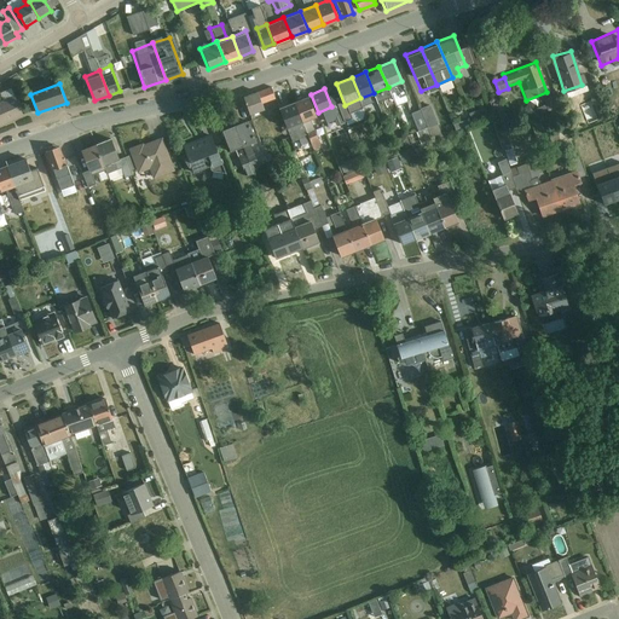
[(249,115),(264,110),(255,90),(242,96),(249,115)]
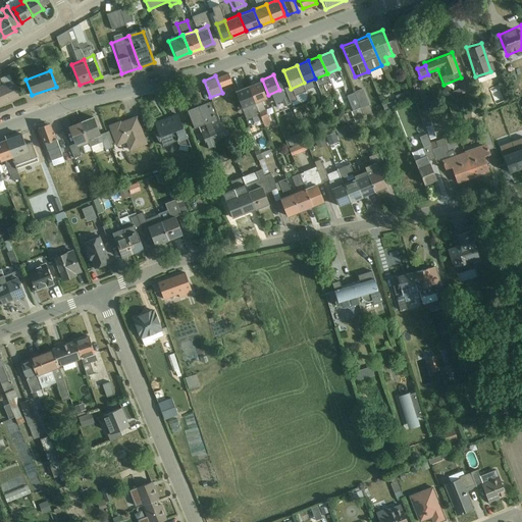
[(0,104),(19,96),(12,81),(0,86),(0,104)]
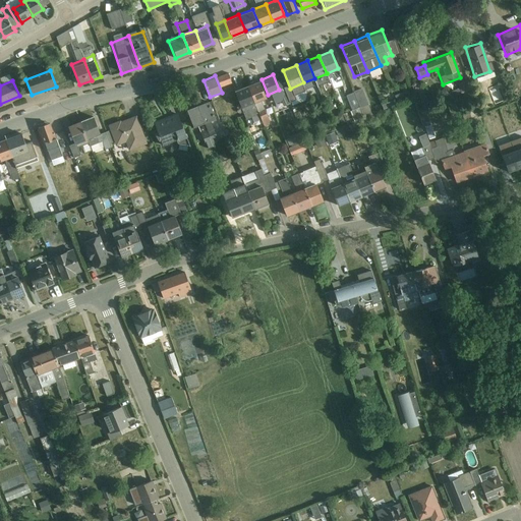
[(254,102),(266,98),(258,80),(247,85),(254,102)]
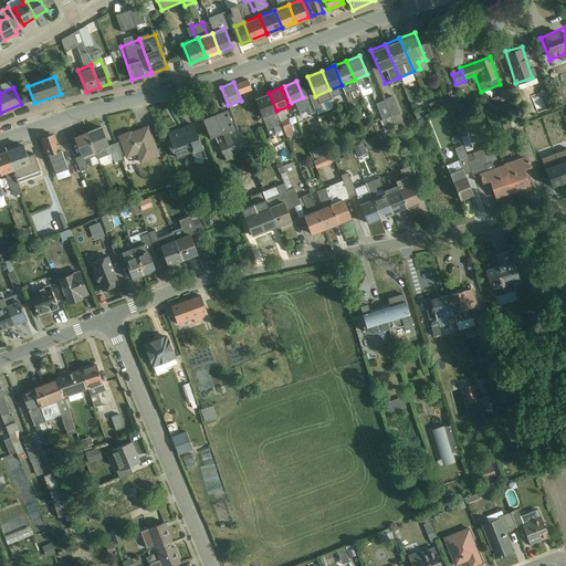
[(276,111),(269,93),(254,98),(262,116),(276,111)]
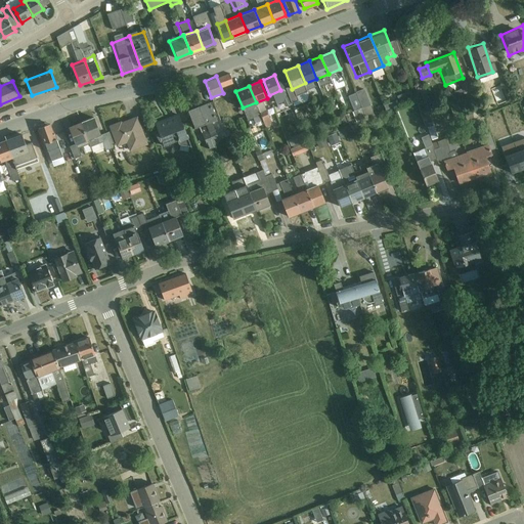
[(353,111),(369,104),(364,88),(347,94),(353,111)]
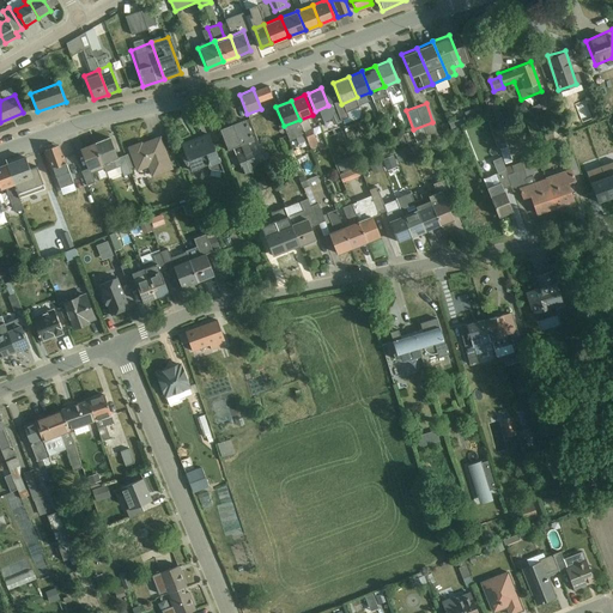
[(240,143),(253,138),(244,117),(231,122),(240,143)]
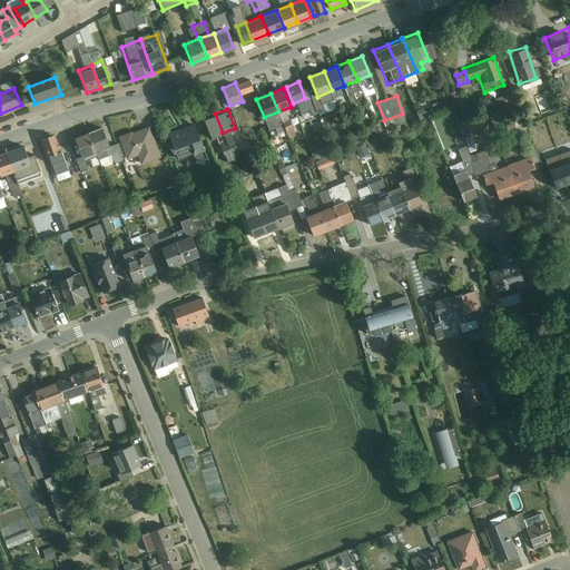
[(223,133),(215,114),(204,119),(210,137),(223,133)]
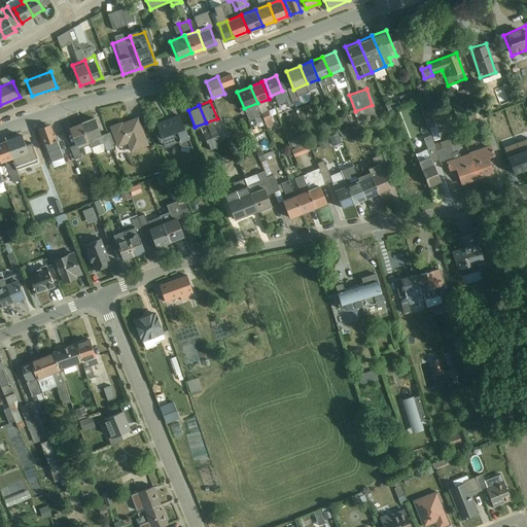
[(163,145),(186,136),(178,114),(154,123),(163,145)]
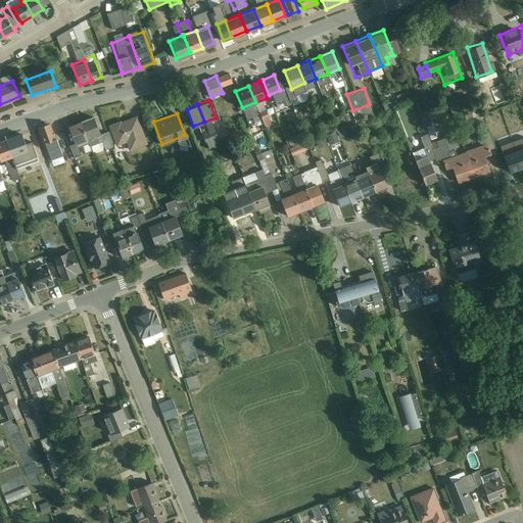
[(129,150),(147,144),(136,114),(108,125),(115,146),(126,142),(129,150)]
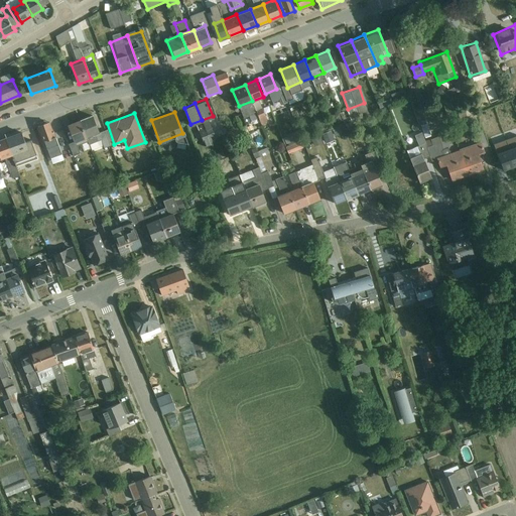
[(104,130),(98,132),(92,114),(79,119),(87,141),(88,144),(100,139),(103,147),(110,144),(104,130)]
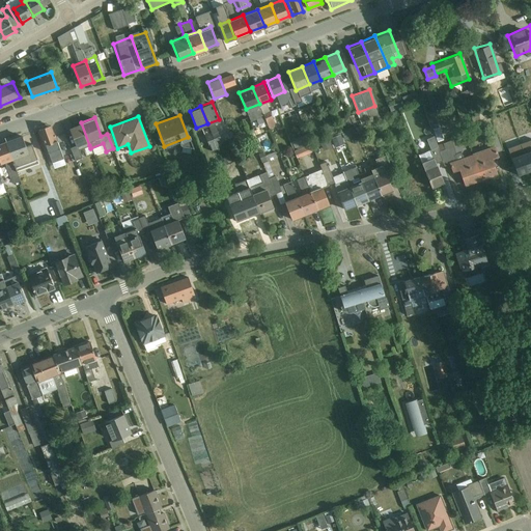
[(77,150),(89,145),(81,122),(67,127),(77,150)]
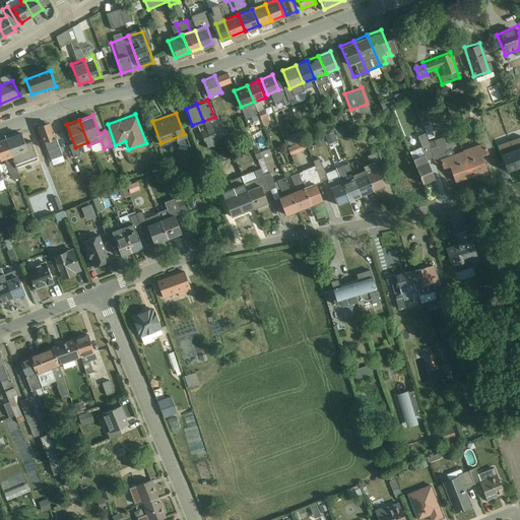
[(42,142),(55,137),(49,121),(36,126),(42,142)]
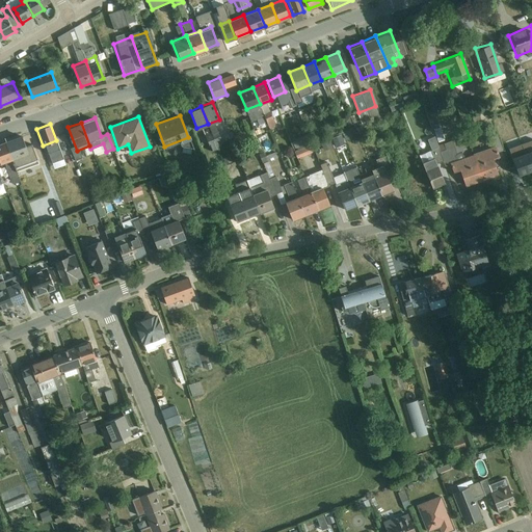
[(335,148),(344,143),(340,133),(330,137),(335,148)]
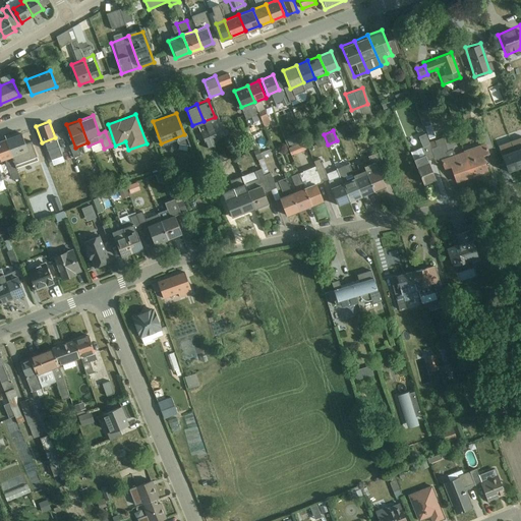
[(36,155),(30,140),(23,142),(19,131),(4,137),(13,163),(36,155)]
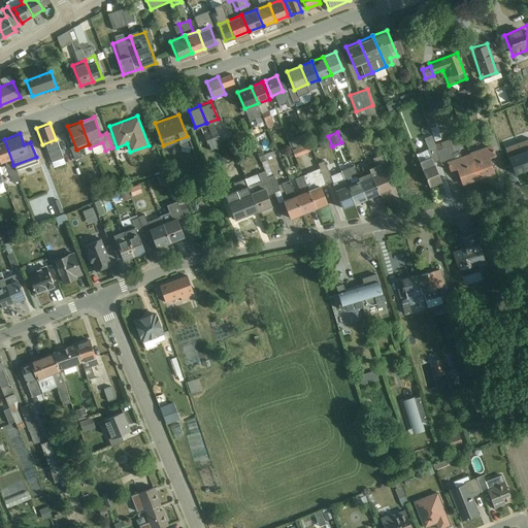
[(527,169),(527,138),(505,146),(515,174),(527,169)]
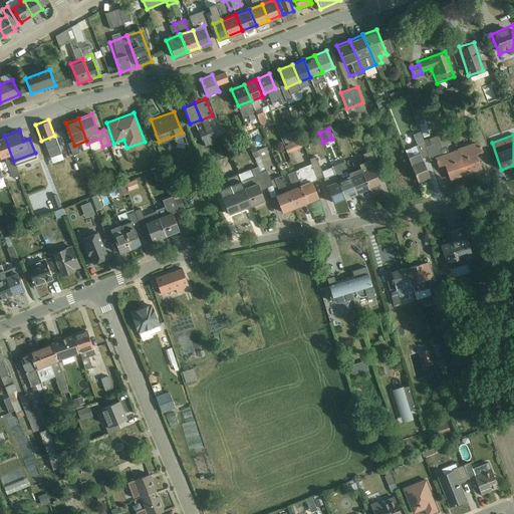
[(13,161),(4,136),(0,137),(0,157),(4,157),(9,172),(16,169),(13,161)]
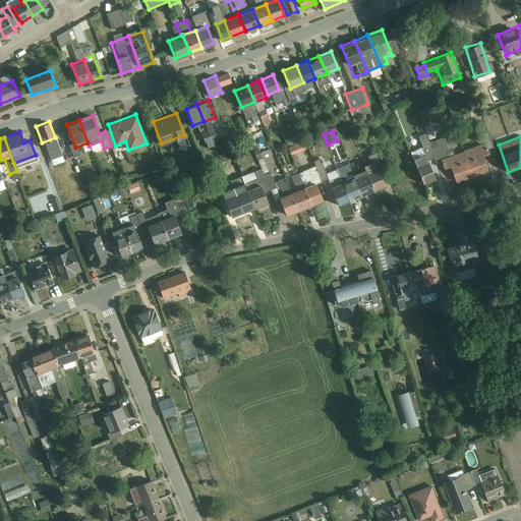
[(303,141),(288,146),(290,154),(305,150),(303,141)]
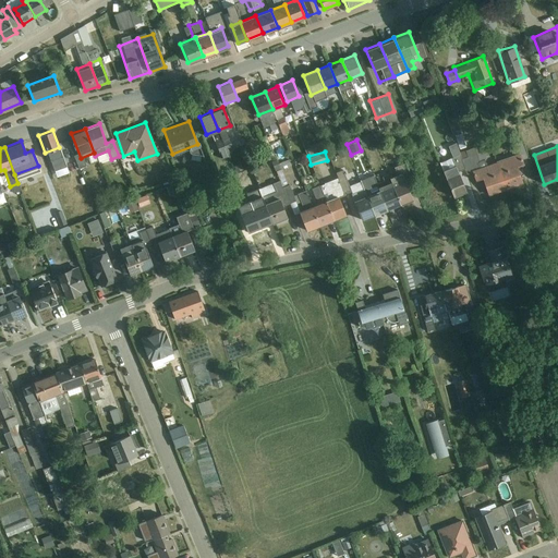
[(522,183),(517,167),(522,165),(519,154),(490,164),(499,191),(522,183)]
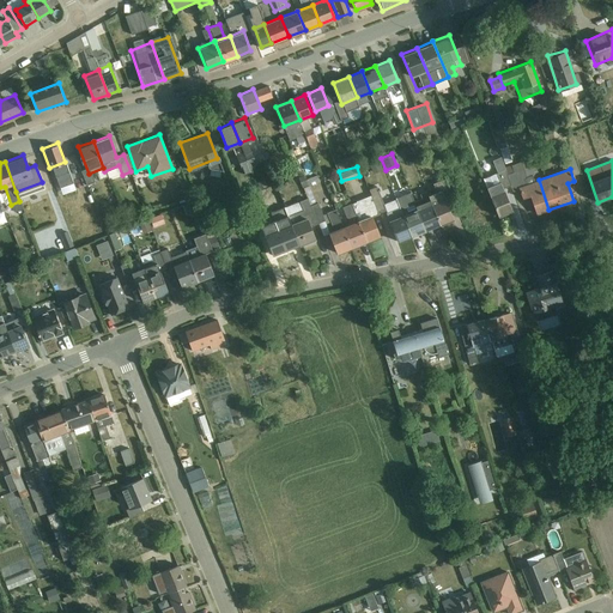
[(548,210),(539,180),(519,186),(523,198),(529,195),(535,214),(548,210)]
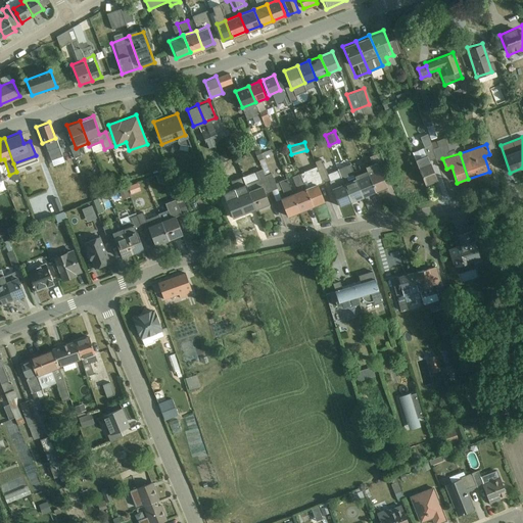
[(425,185),(436,181),(427,154),(416,158),(425,185)]
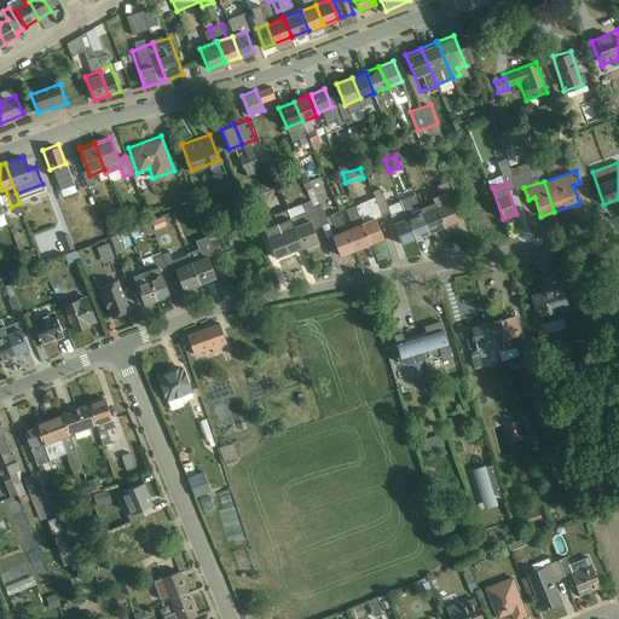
[(380,187),(371,190),(374,196),(354,203),(359,215),(374,209),(376,214),(388,209),(380,187)]
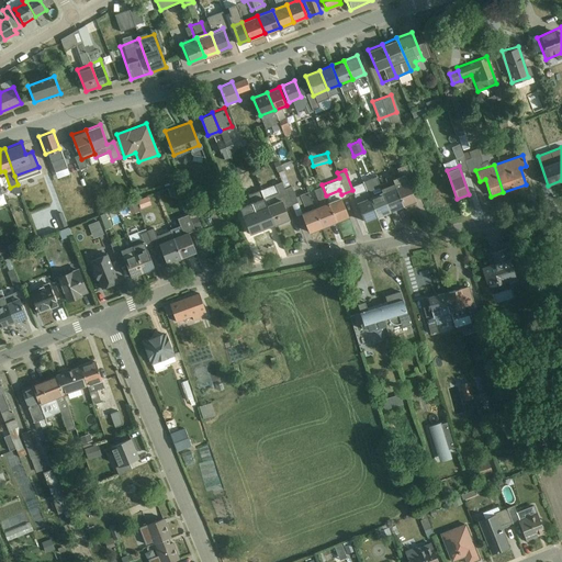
[(159,175),(164,187),(172,182),(168,171),(159,175)]
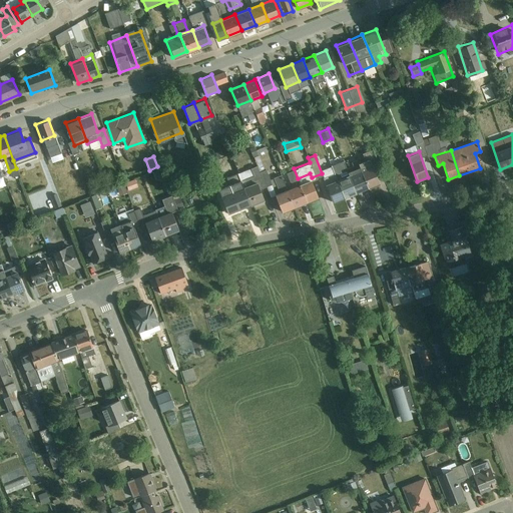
[(367,187),(379,183),(371,162),(359,166),(367,187)]
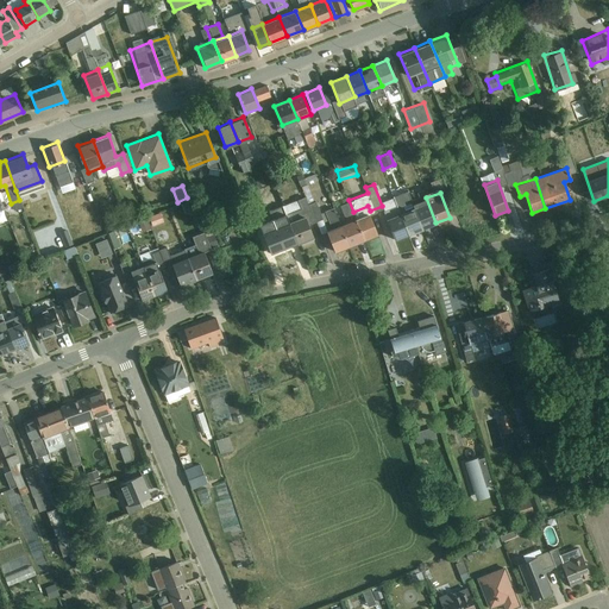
[(435,223),(426,198),(412,203),(421,228),(435,223)]
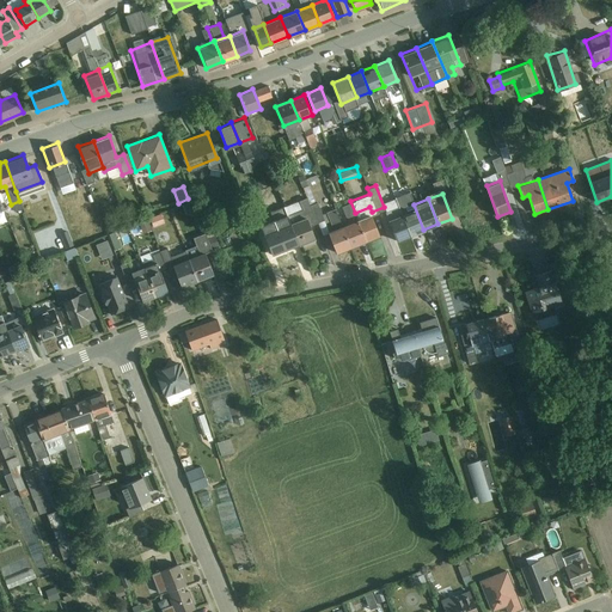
[(410,234),(423,230),(414,204),(401,209),(410,234)]
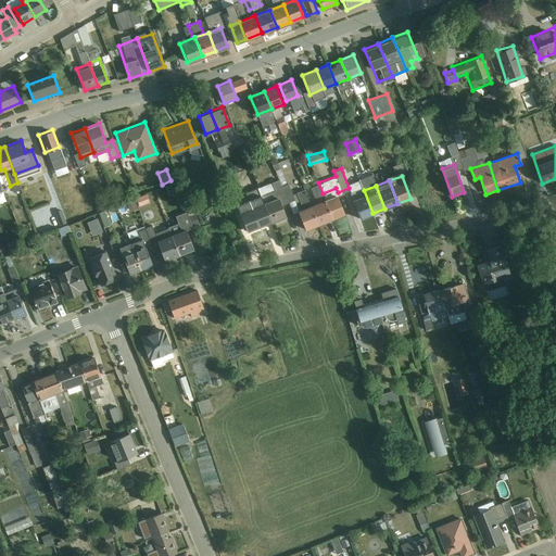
[(302,188),(292,194),(298,203),(308,198),(302,188)]
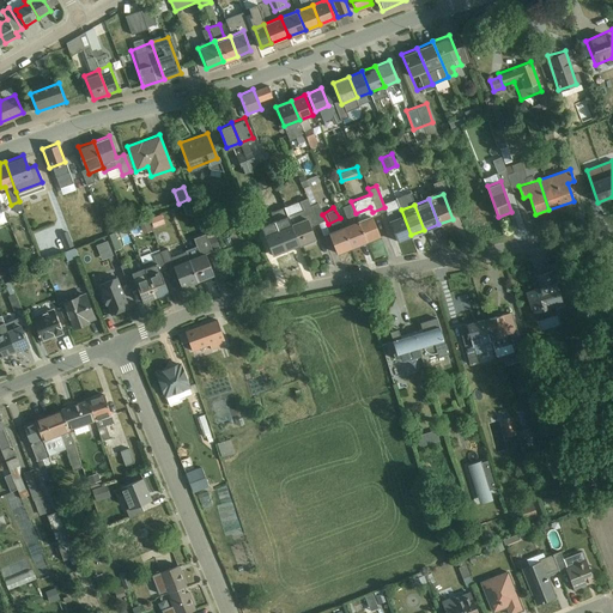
[(411,235),(401,210),(387,216),(396,240),(411,235)]
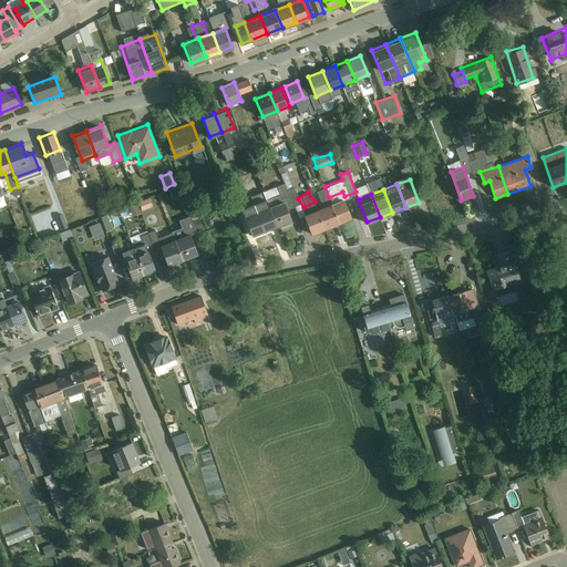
[(142,209),(153,205),(150,196),(138,200),(142,209)]
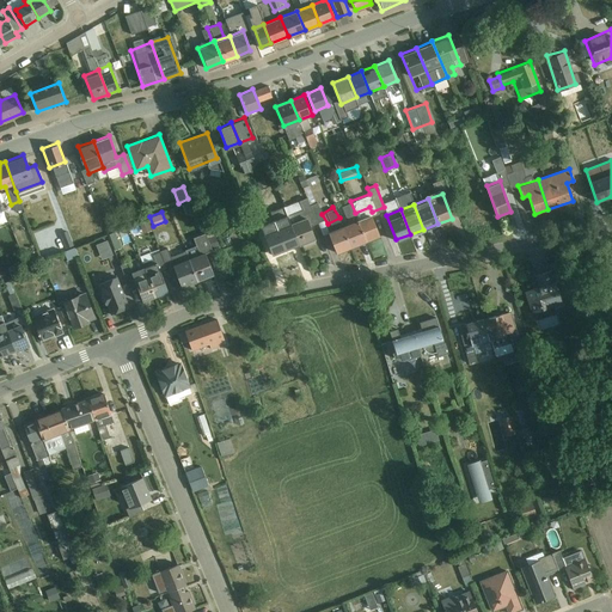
[(298,244),(313,238),(303,212),(287,218),(298,244)]
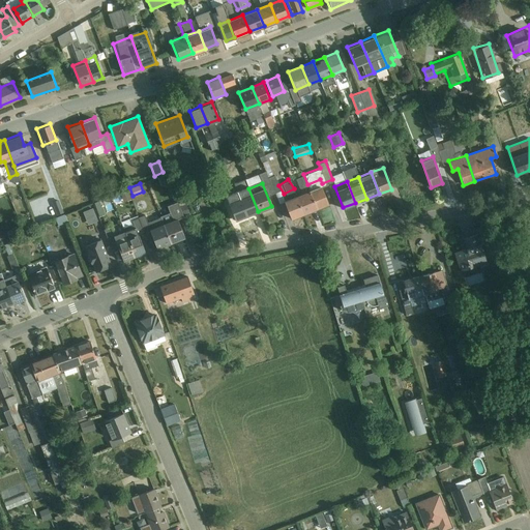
[(315,209),(327,204),(319,185),(307,190),(315,209)]
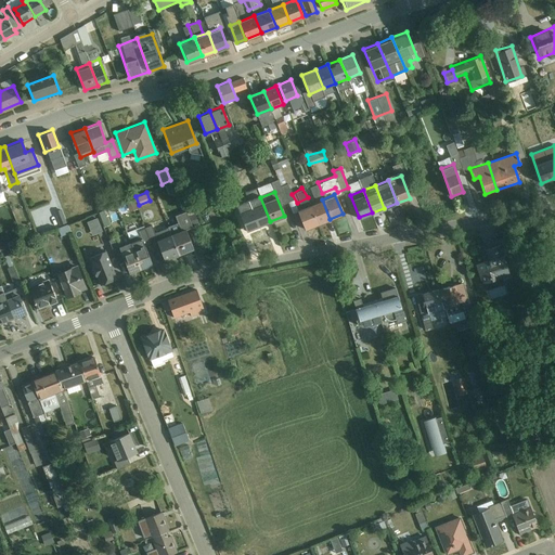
[(330,219),(322,199),(309,205),(317,224),(330,219)]
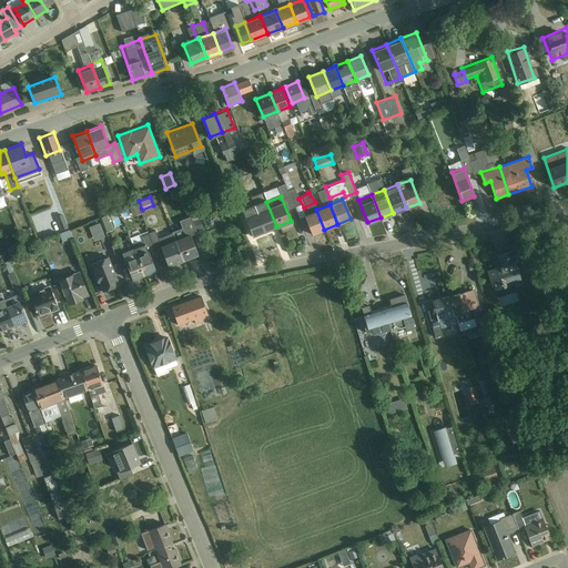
[(312,235),(324,230),(316,210),(303,215),(312,235)]
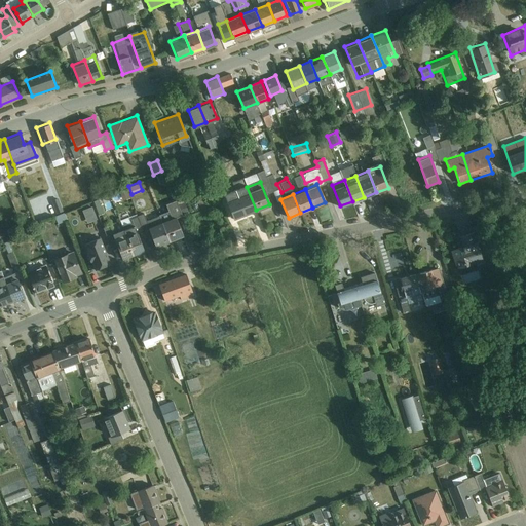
[(86,221),(97,218),(92,205),(82,208),(86,221)]
